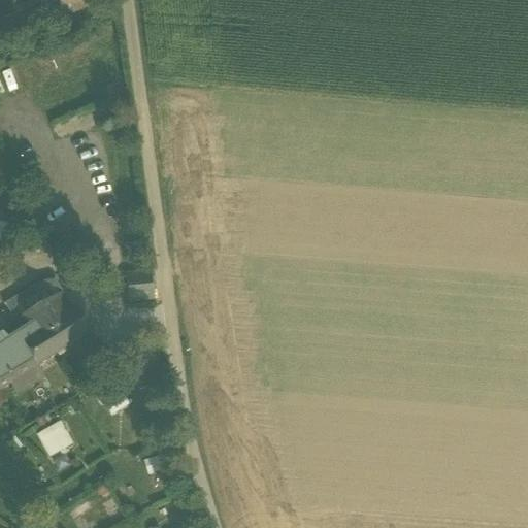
[(54,0),(57,15),(92,9),(90,0),(54,0)]
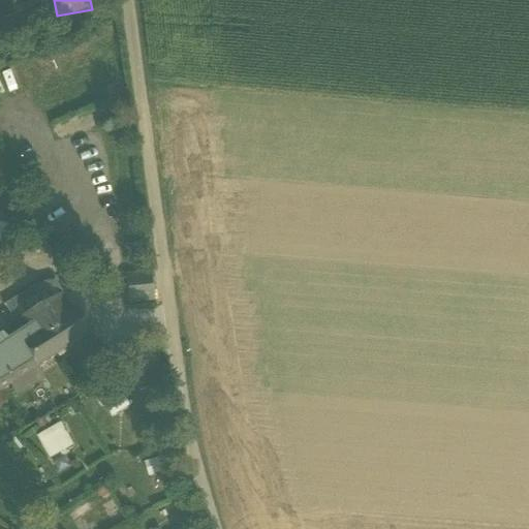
[(0,216),(0,238),(10,231),(0,216)]
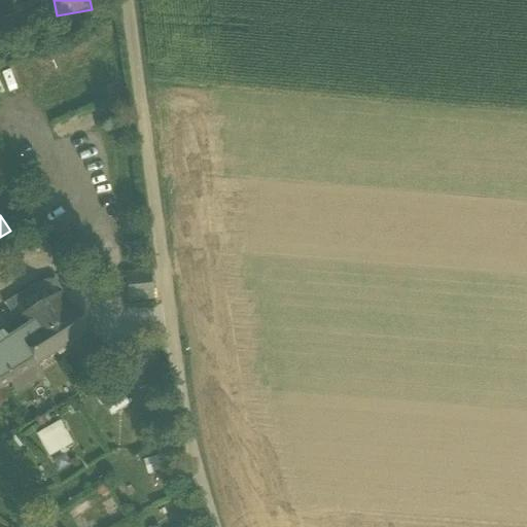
[(20,330),(0,342),(0,387),(8,382),(16,395),(44,379),(36,365),(91,331),(76,308),(71,311),(50,279),(5,308),(20,330)]
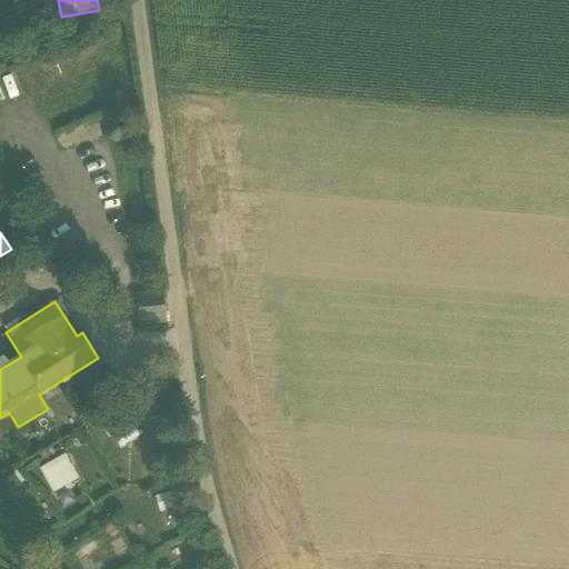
[(40,467),(51,492),(79,480),(67,455),(40,467)]
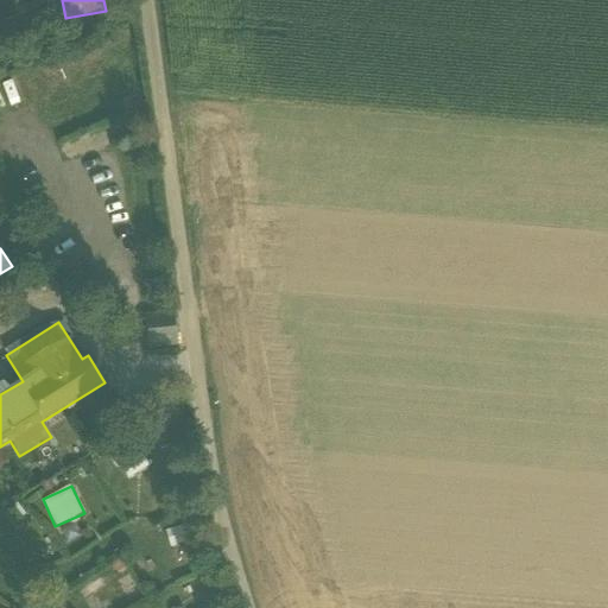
[(92,607),(111,607),(120,602),(102,576),(80,590),(92,607)]
